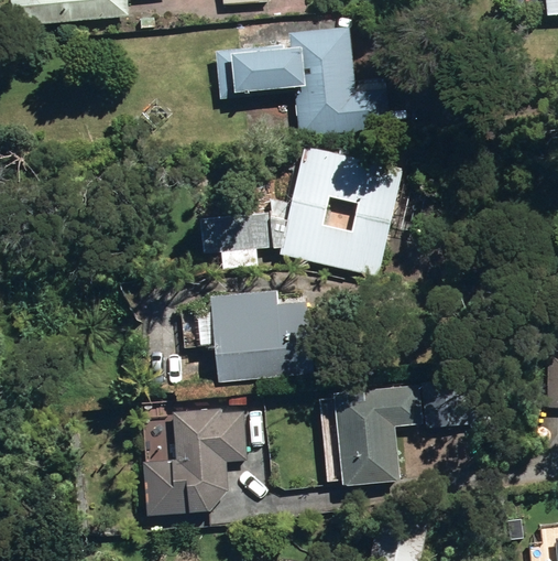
[(15,0),(18,25),(129,15),(127,0),(15,0)]
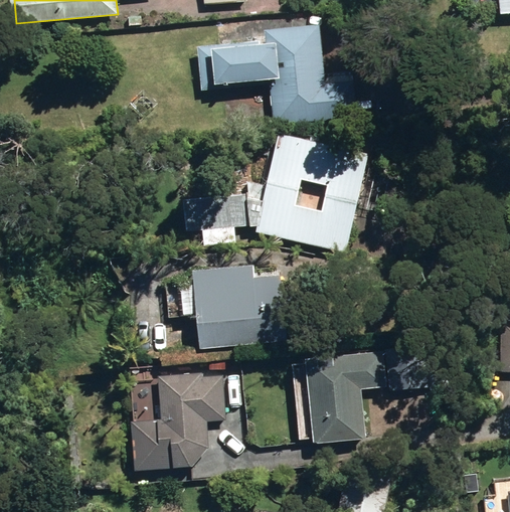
[(509,0),(500,0),(502,14),(509,12),(509,0)]
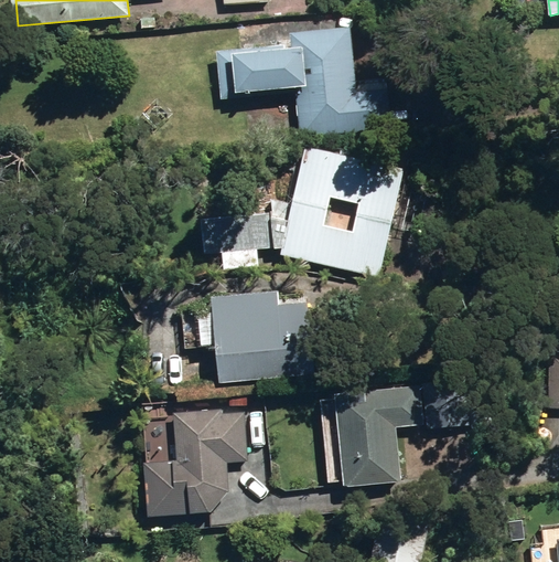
[(296,84),(300,135),(393,127),(389,85),(357,87),(353,25),(290,31),(291,40),(216,46),(221,97),(240,95),(239,88),(296,84)]
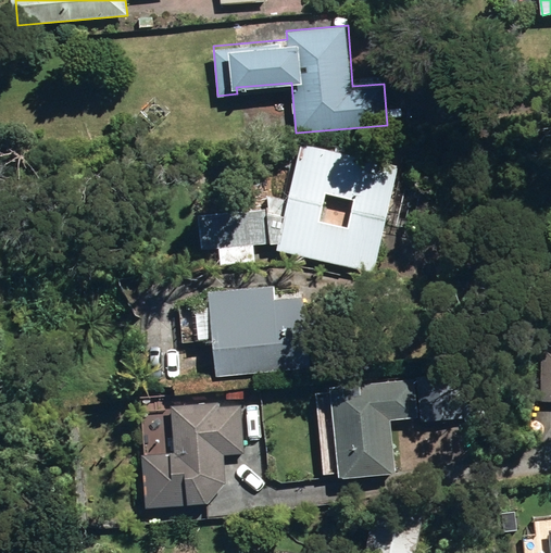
[(396,165),(304,146),(286,211),(266,212),(198,213),(199,248),(218,247),(218,262),(253,262),(252,243),(276,243),(275,250),(373,272),(384,224),(426,233),(436,187),(393,178),(396,165)]
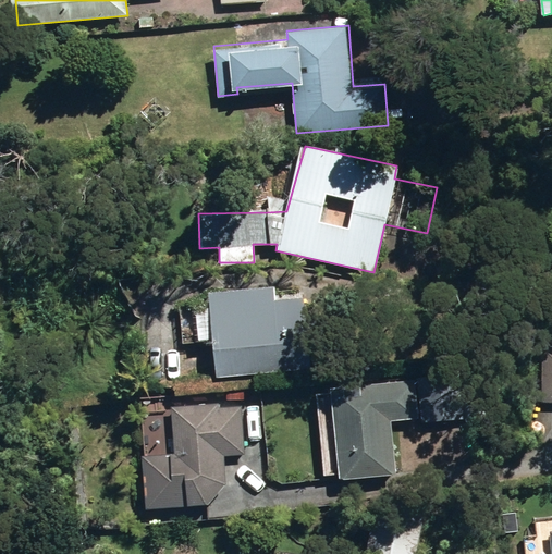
[(215,292),(220,374),(310,368),(305,299),(277,303),(276,287),(215,292)]
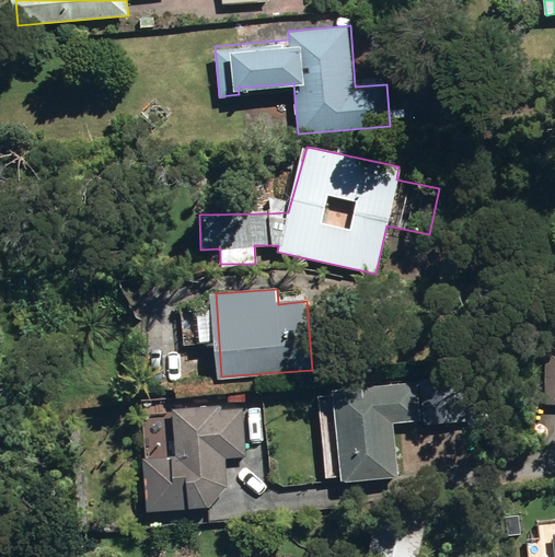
[(413,381),(416,428),(450,426),(447,379),(413,381)]
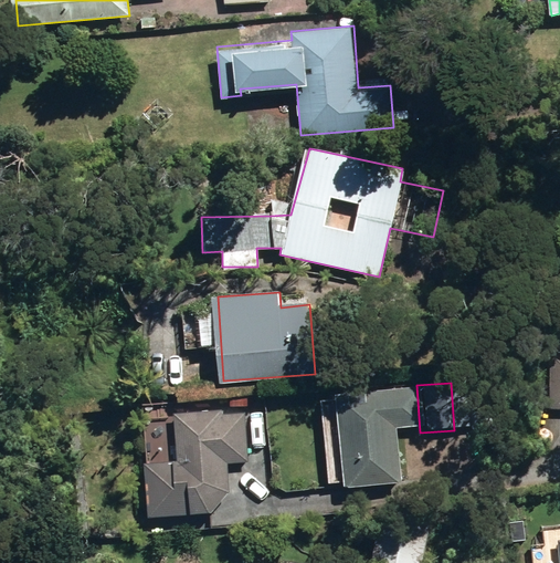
[(326,396),(336,491),(392,486),(387,431),(418,428),(412,387),(326,396)]
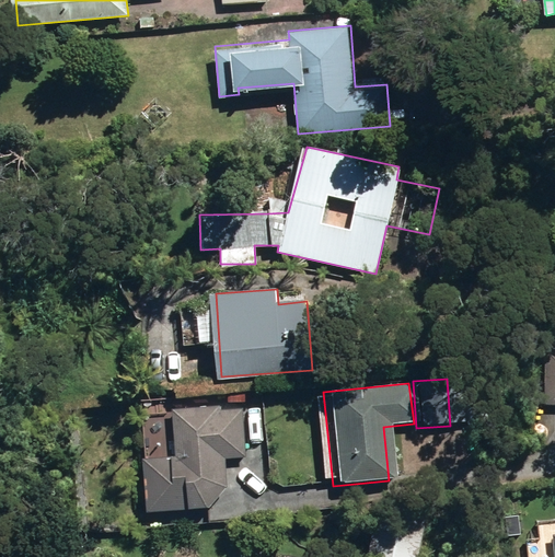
[(131,462),(135,517),(201,511),(220,490),(218,462),(239,461),(235,412),(214,413),(212,409),(162,413),(166,460),(131,462)]
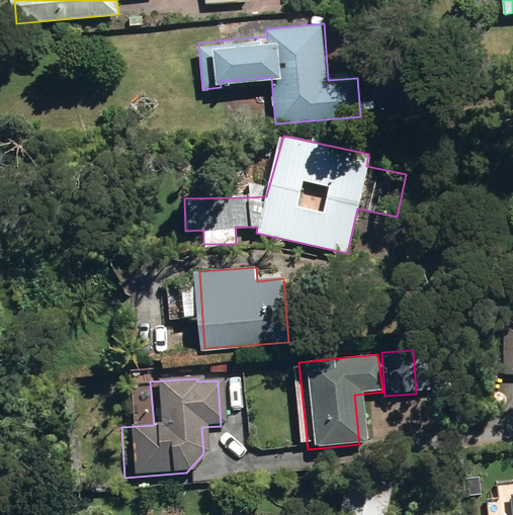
[(459,490),(459,514),(484,514),(483,489),(459,490)]
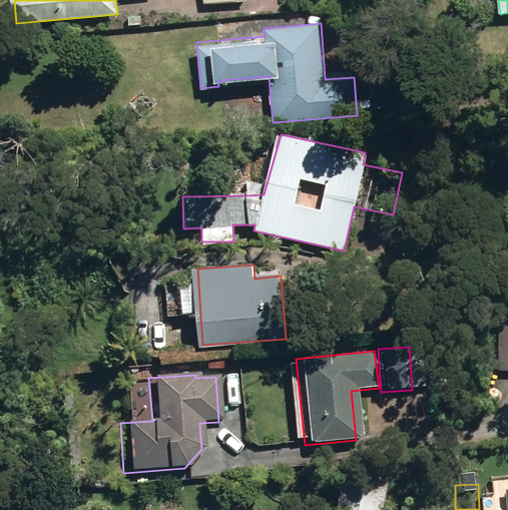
[(507,509),(507,490),(499,491),(500,509),(507,509)]
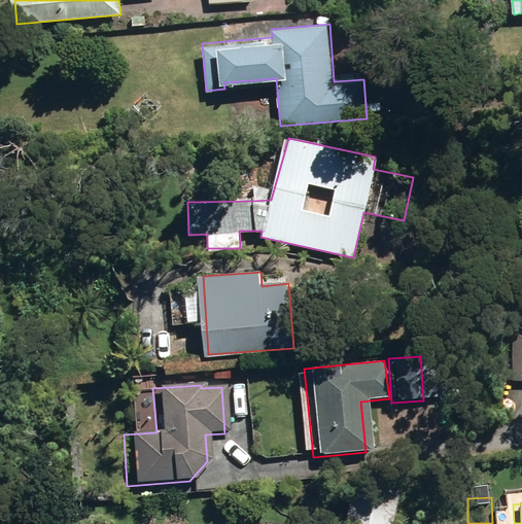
All buildings are outlined.
